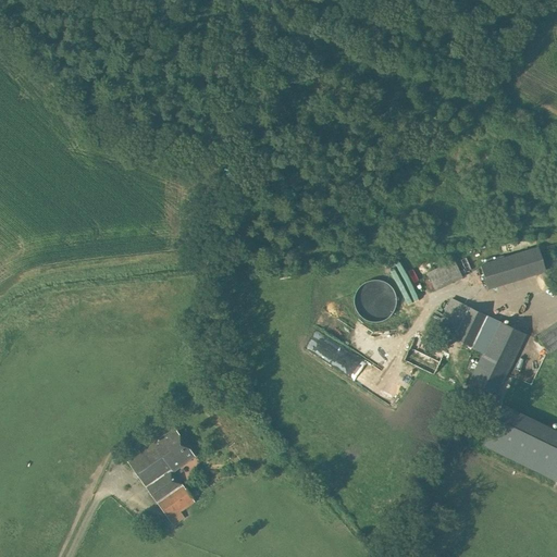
[(537,248),(480,267),(487,288),(545,271),(537,248)]
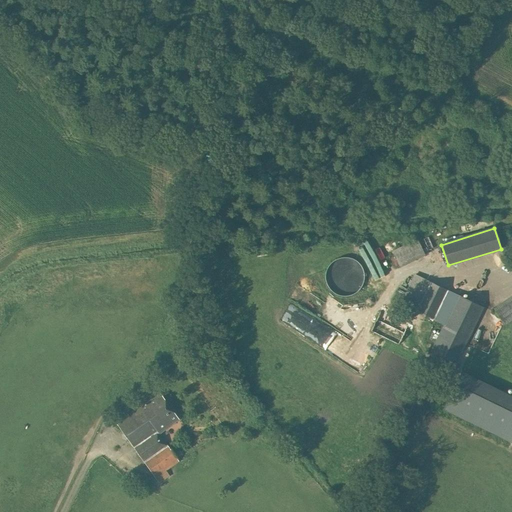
[(418,240),(392,253),(399,267),(424,255),(418,240)]
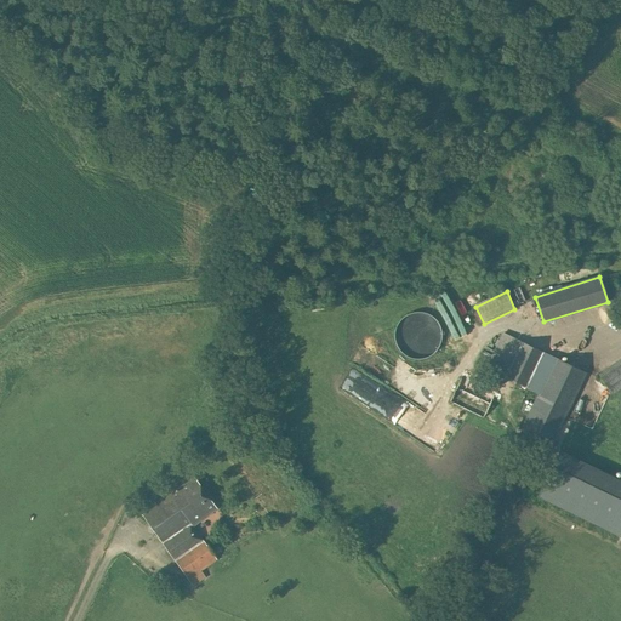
[(436,298),(446,323),(462,315),(451,292),(436,298)]
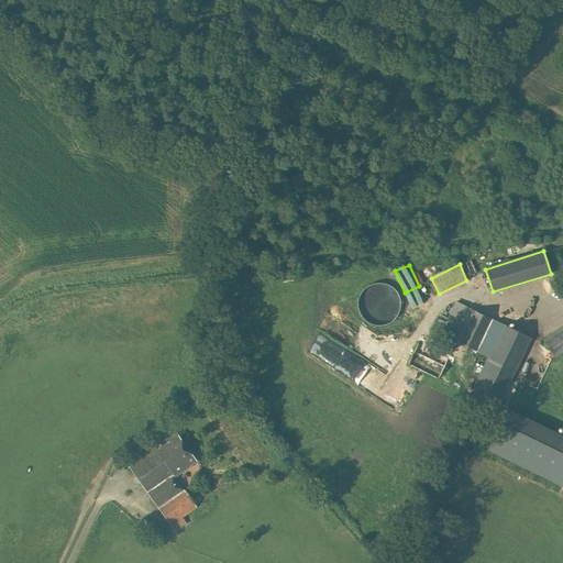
[(399,312),(400,304),(398,296),(394,289),(387,284),(378,283),(371,285),(363,289),(359,297),(357,305),(359,313),(364,320),(371,324),(379,326),(387,324),(394,319),(399,312)]
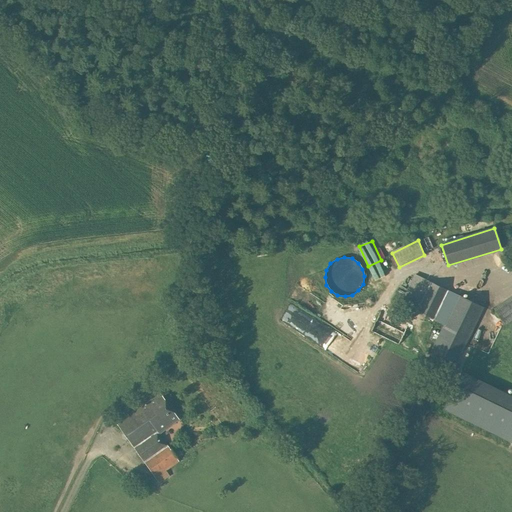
[(415,274),(401,303),(415,310),(429,281),(415,274)]
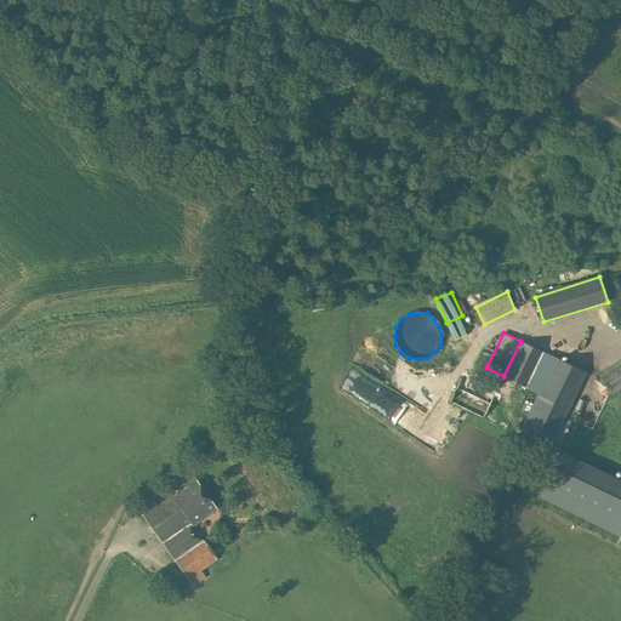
[(556,358),(520,341),(503,376),(539,393),(556,358)]
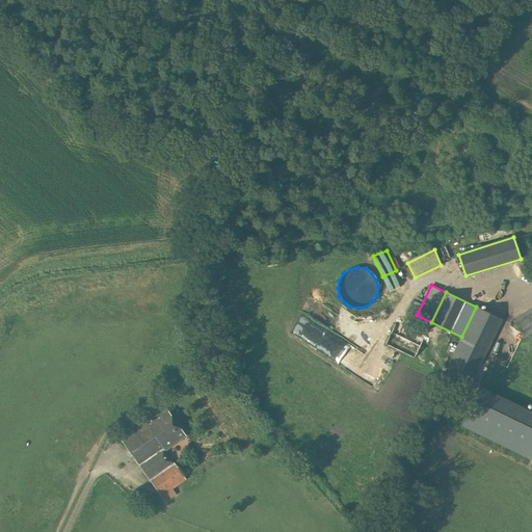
[(461,337),(447,366),(473,378),(501,319),(476,307),(461,337)]
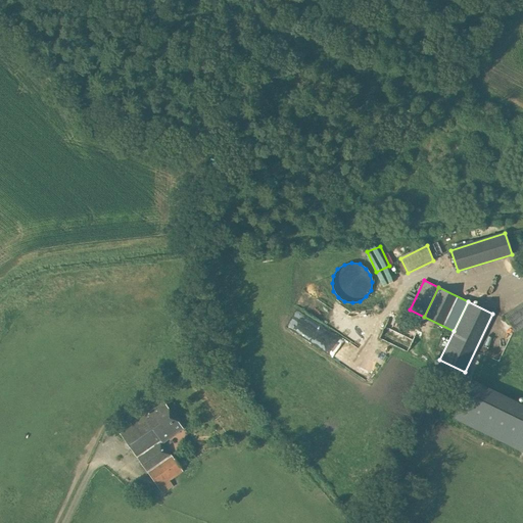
[(522,305),(509,317),(515,325),(522,319),(522,305)]
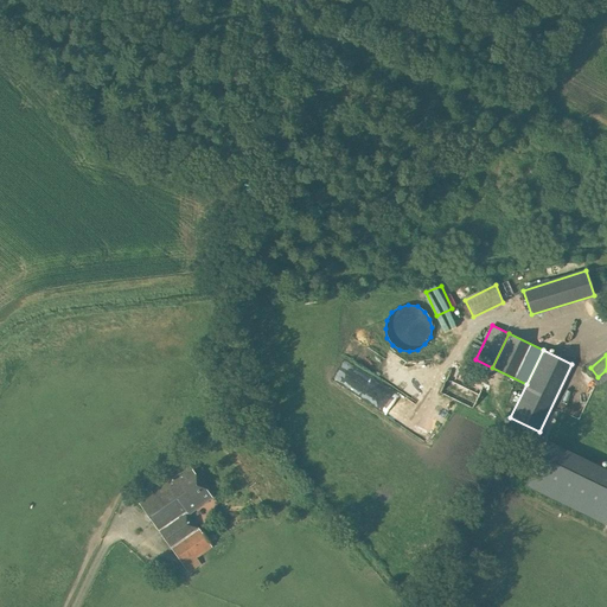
[(485,384),(452,368),(439,393),(472,409),(485,384)]
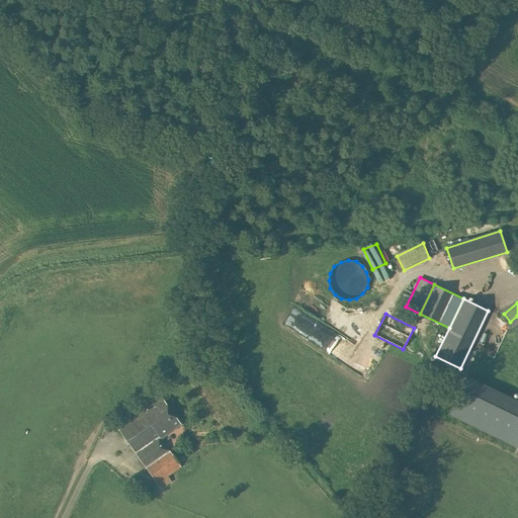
[(452,418),(517,444),(517,398),(506,394),(503,400),(494,396),(497,387),(483,381),(476,400),(462,394),(452,418)]
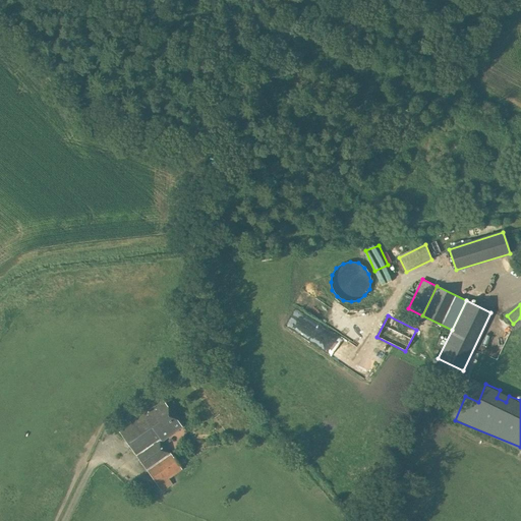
[(163,401),(119,432),(136,456),(160,440),(164,446),(166,445),(163,441),(181,426),(163,401)]
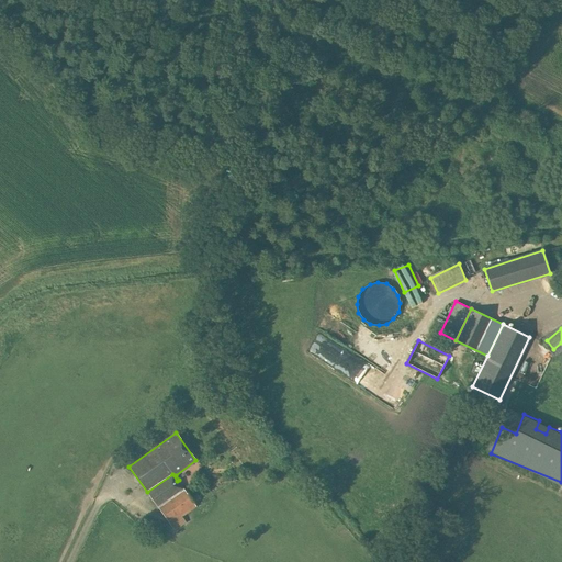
[(172,474),(147,492),(157,507),(183,490),(177,481),(172,474)]
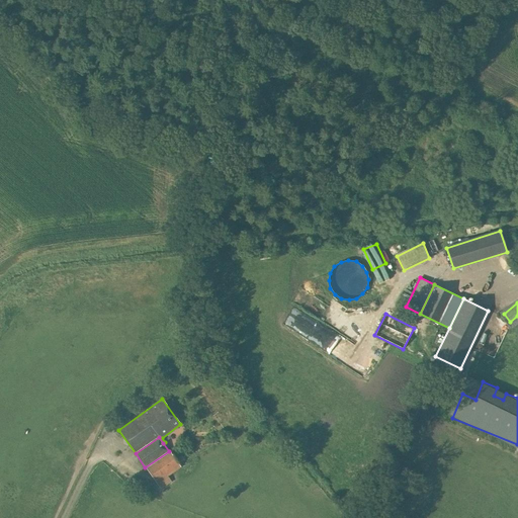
[(169,451),(145,467),(156,483),(180,466),(169,451)]
